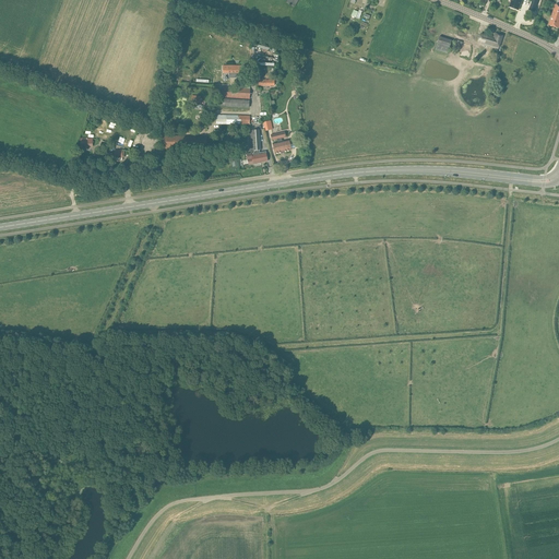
[(512,0),(510,7),(519,11),(522,0),(512,0)]
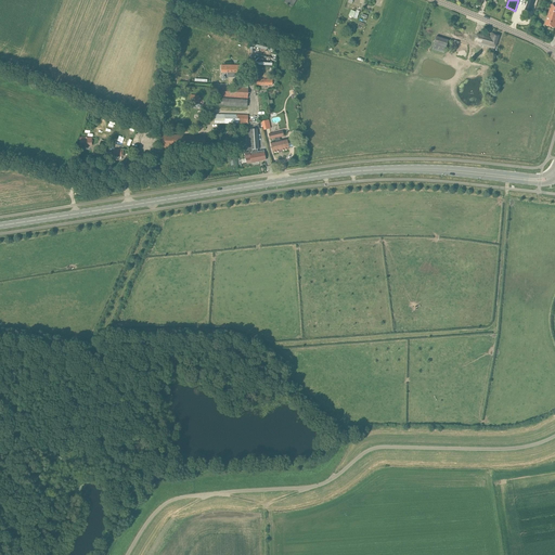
[(534,0),(528,0),(525,10),(530,12),(534,0)]
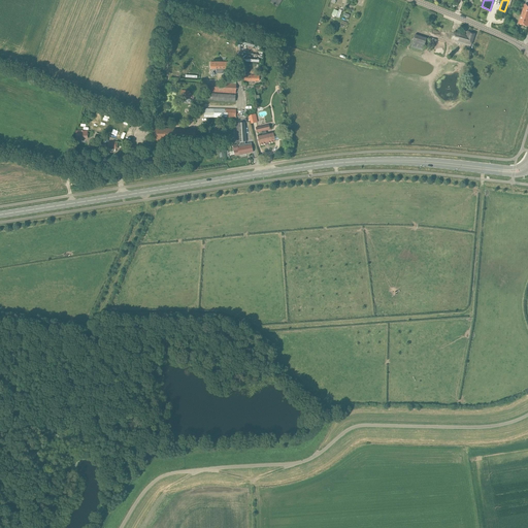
[(522,13),(519,24),(527,27),(527,25),(527,5),(525,4),(522,13)]
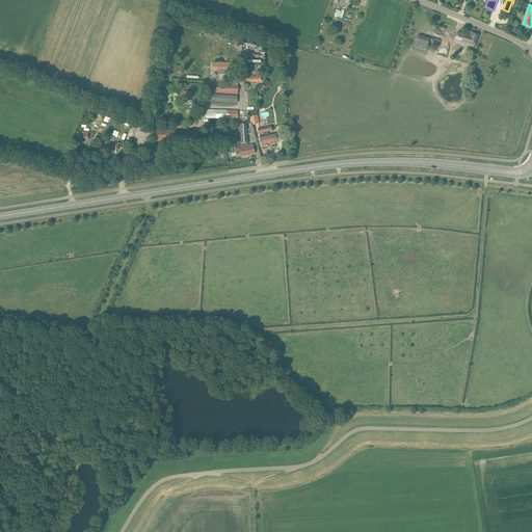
[(342,19),(344,12),(341,11),(343,7),(339,5),(335,16),(342,19)]
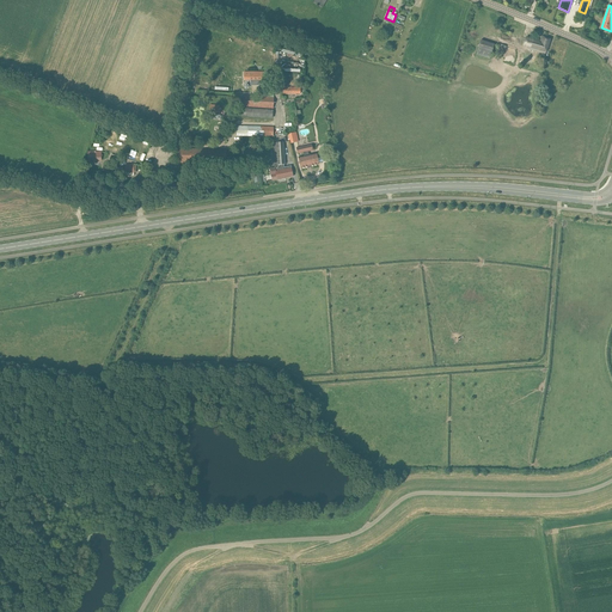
[(505,18),(501,29),(522,35),(526,24),(505,18)]
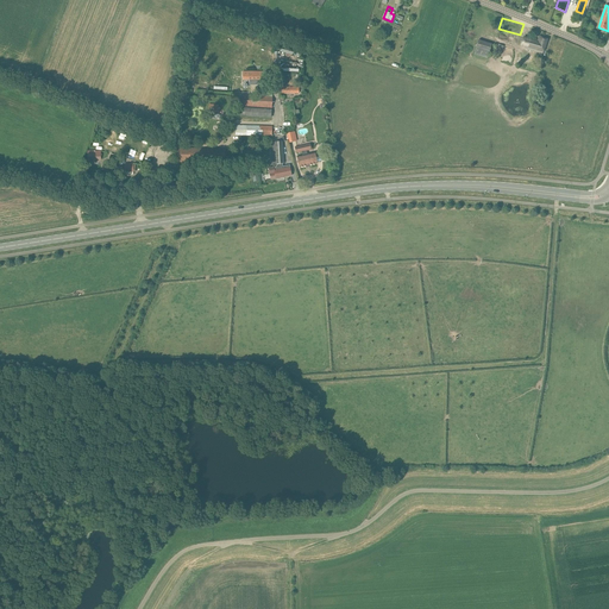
[(531,37),(529,38),(523,37),(520,48),(542,55),(547,39),(539,37),(538,41),(531,37)]
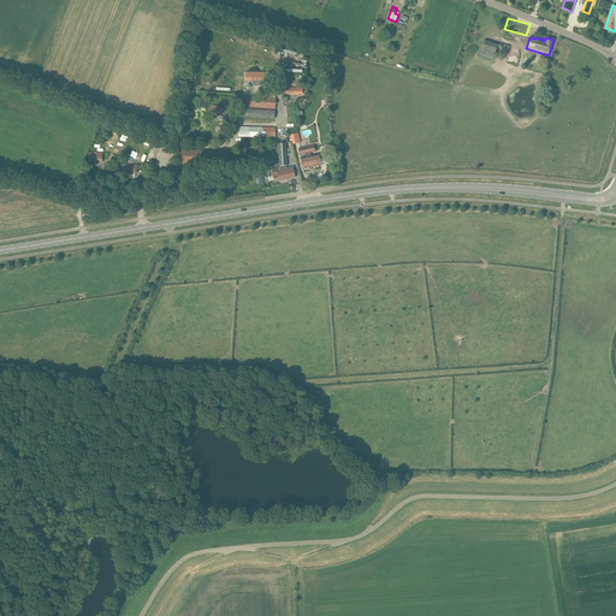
[(484,40),(479,54),(493,59),(498,45),(484,40)]
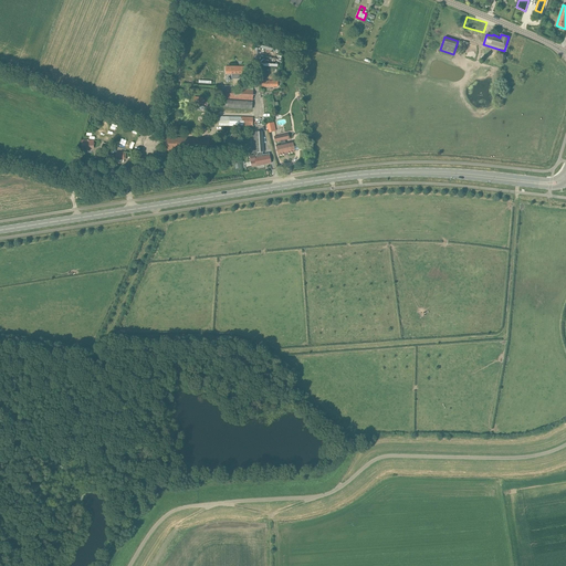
[(219,98),(252,101),(253,90),(220,87),(219,98)]
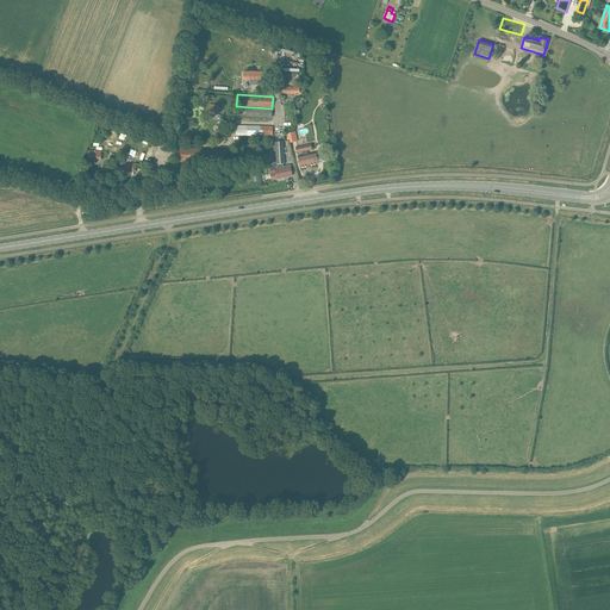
[(257,136),(257,135),(272,136),(273,126),(236,125),(236,136),(257,136)]
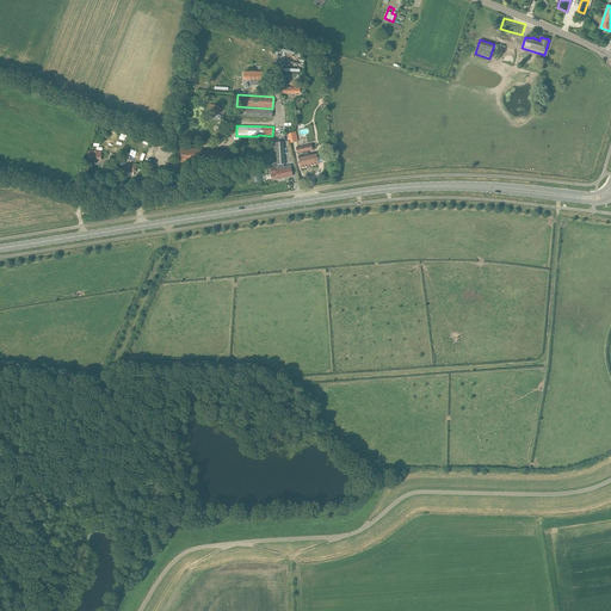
[(298,142),(296,131),(288,134),(290,143),(298,142)]
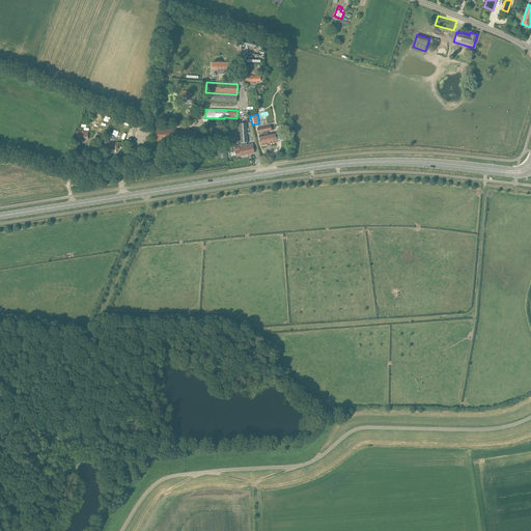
[(238,143),(239,146),(234,146),(235,151),(240,151),(241,156),(242,156),(242,157),(243,157),(247,156),(248,156),(247,155),(254,154),(252,144),(247,145),(246,143),(247,143),(246,123),(234,124),(235,144),(238,143)]
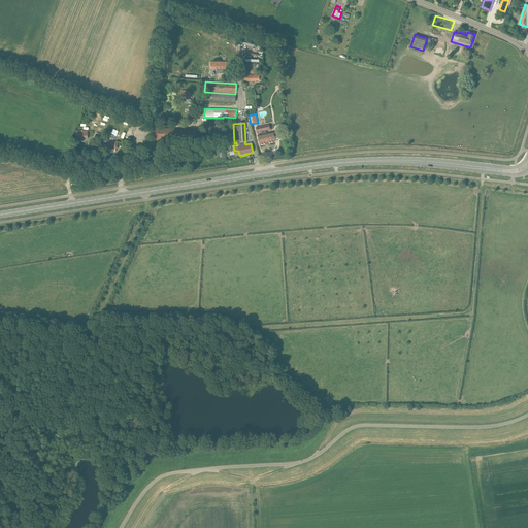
[(275,141),(273,132),(266,134),(266,131),(270,130),(269,125),(256,128),(257,133),(262,131),(262,135),(258,136),(260,145),(275,141)]
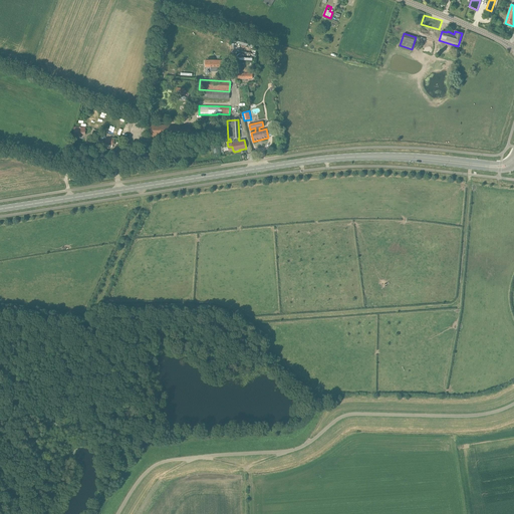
[(196,127),(196,136),(217,136),(217,127),(196,127)]
